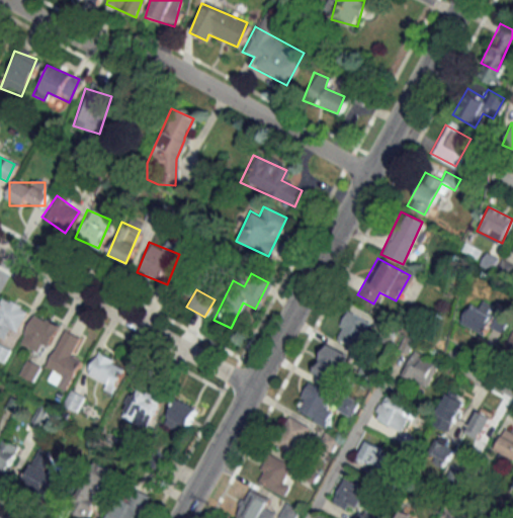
[(25,310),(0,296),(0,337),(1,338),(5,329),(13,333),(25,310)]
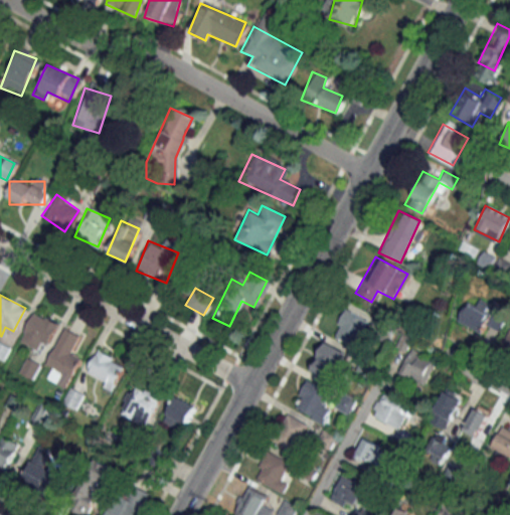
[(473,306),(465,302),(456,322),(479,333),(491,307),(476,300),(473,306)]
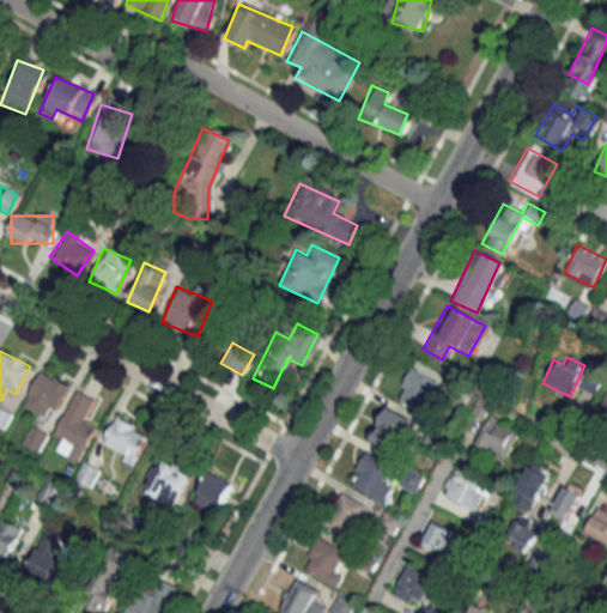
[(418,411),(433,381),(407,368),(393,398),(418,411)]
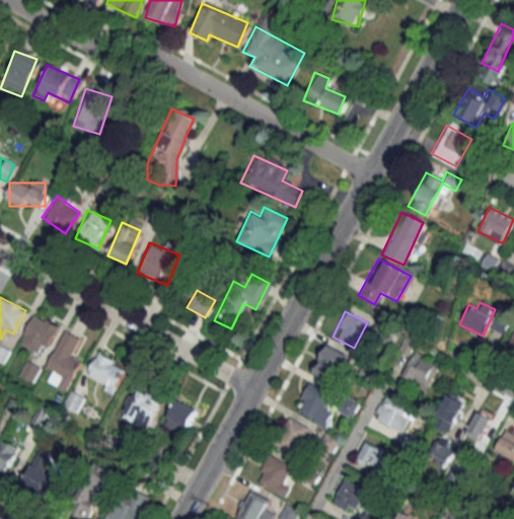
[(55,325),(32,313),(16,342),(39,355),(55,325)]
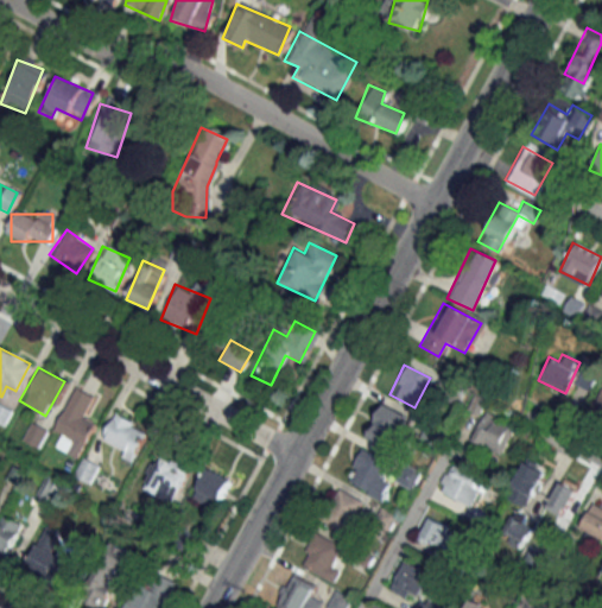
[(92,423),(81,417),(92,397),(73,387),(50,430),(58,435),(52,447),(74,457),(92,423)]
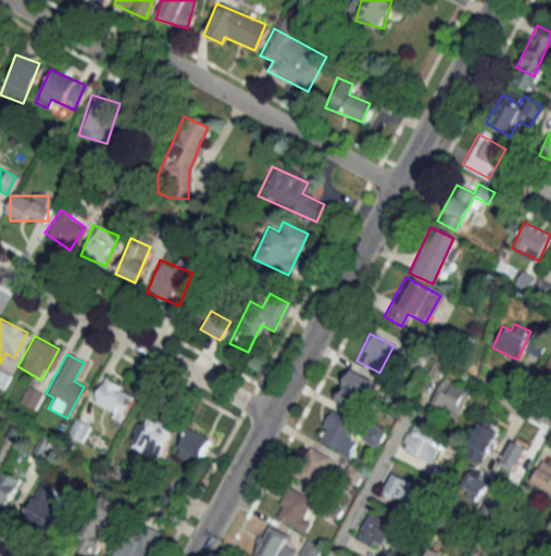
[(370,382),(349,370),(334,399),(353,409),(370,382)]
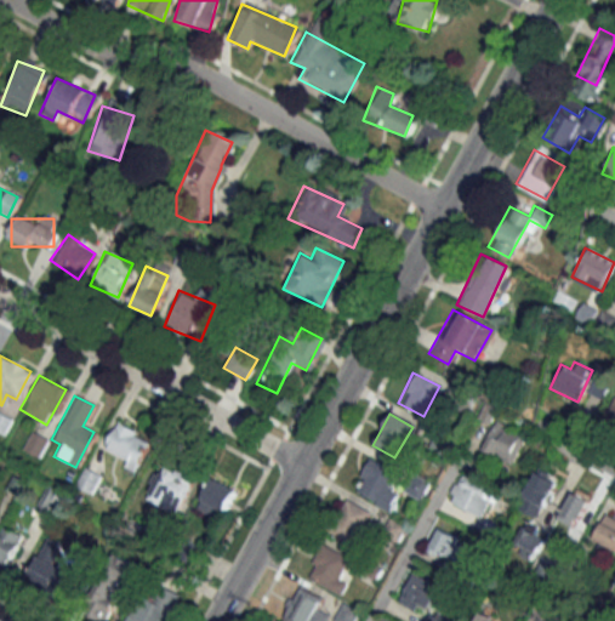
[(132,468),(147,438),(114,422),(102,448),(114,454),(113,459),(132,468)]
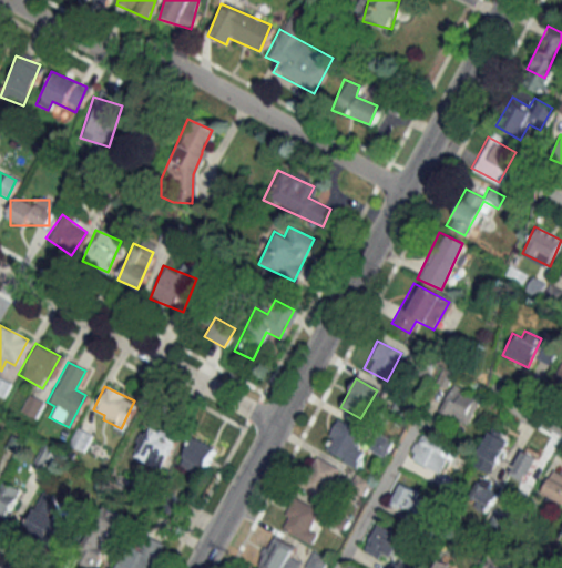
[(477,401),(449,386),(436,411),(463,425),(477,401)]
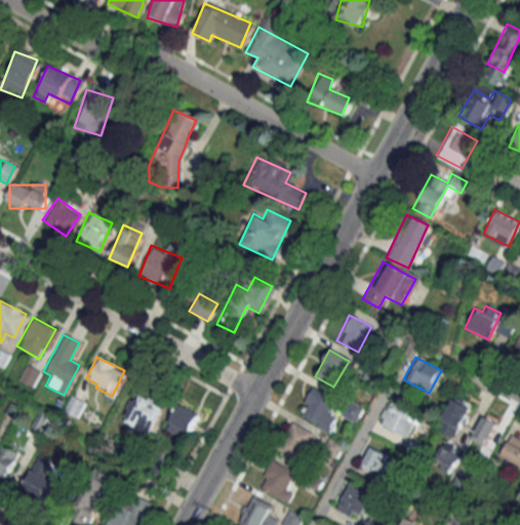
[(331,400),(310,389),(294,414),(326,433),(335,415),(326,410),(331,400)]
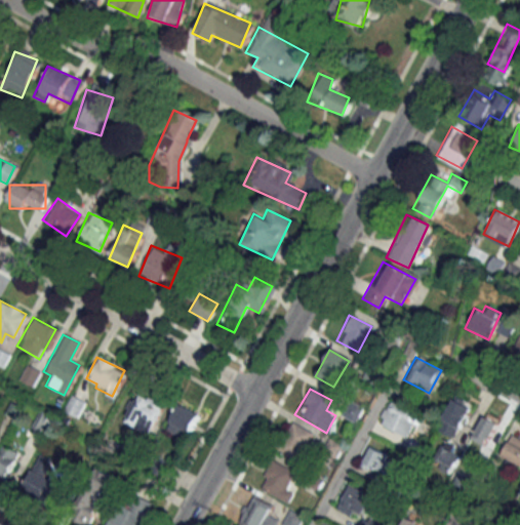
[(119,422),(149,433),(161,396),(150,393),(148,399),(129,393),(119,422)]
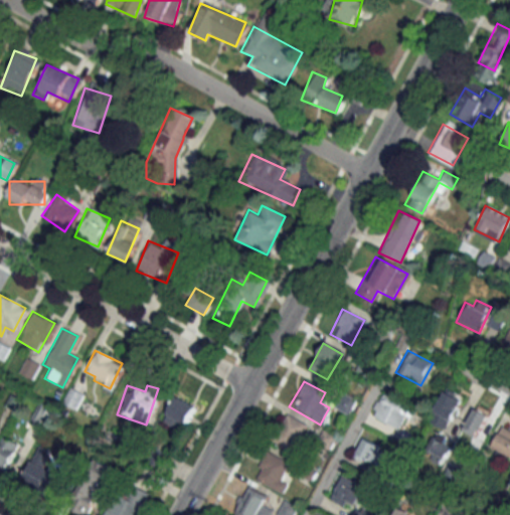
[(72,408),(79,393),(67,387),(59,402),(72,408)]
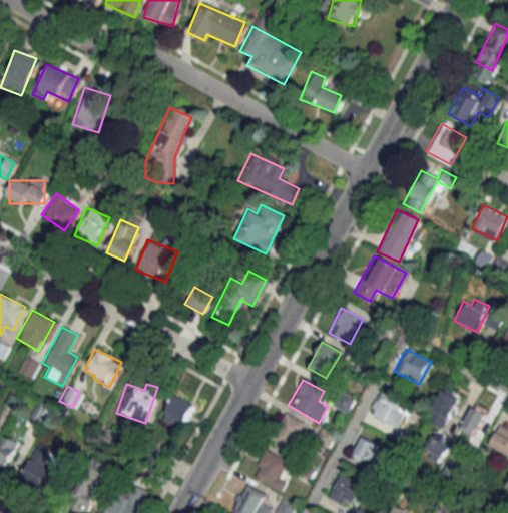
[(423,418),(440,429),(460,397),(443,387),(423,418)]
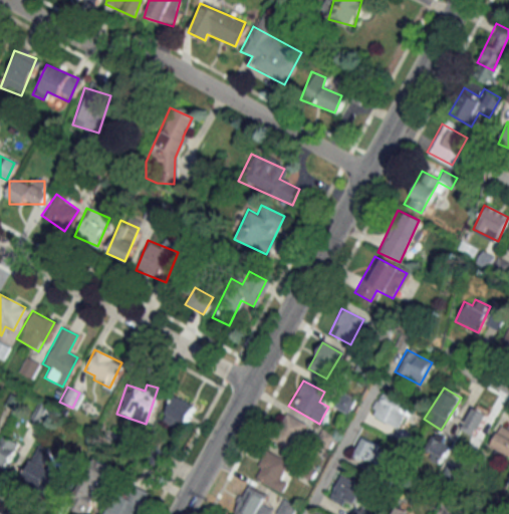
[(367,414),(395,428),(406,405),(378,392),(367,414)]
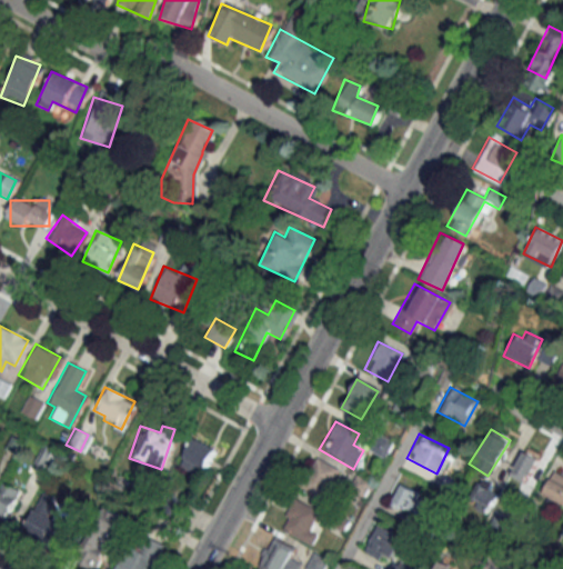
[(382,457),(388,443),(373,438),(368,451),(382,457)]
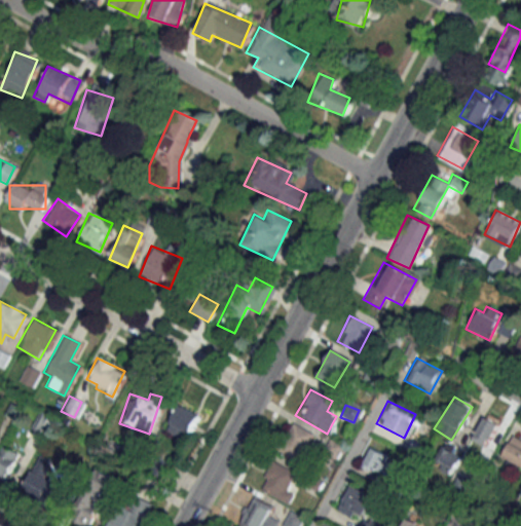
[(183,441),(195,416),(176,406),(163,430),(183,441)]
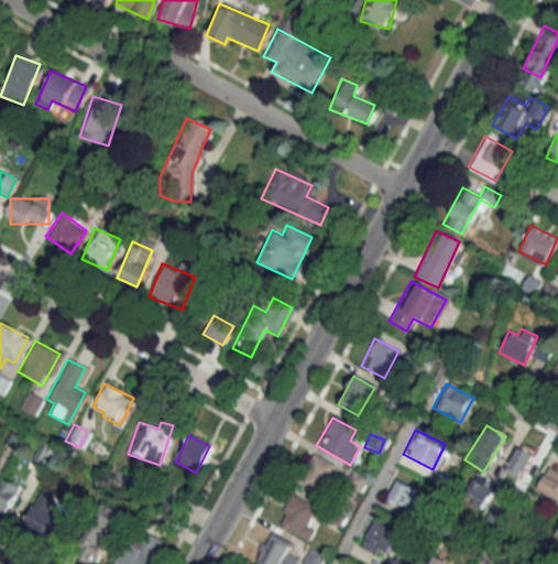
[(533,453),(517,444),(504,469),(518,478),(533,453)]
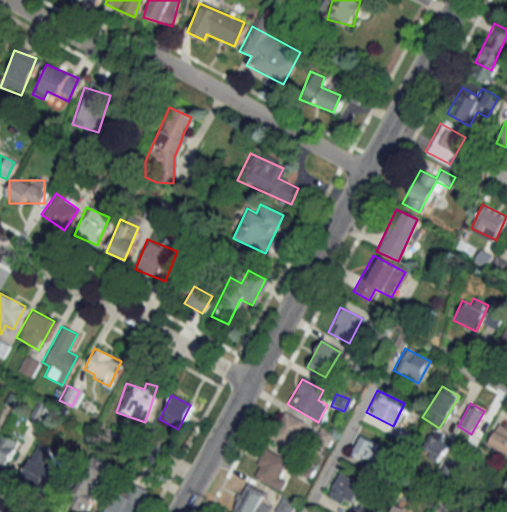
[(287,449),(302,423),(282,412),(267,438),(287,449)]
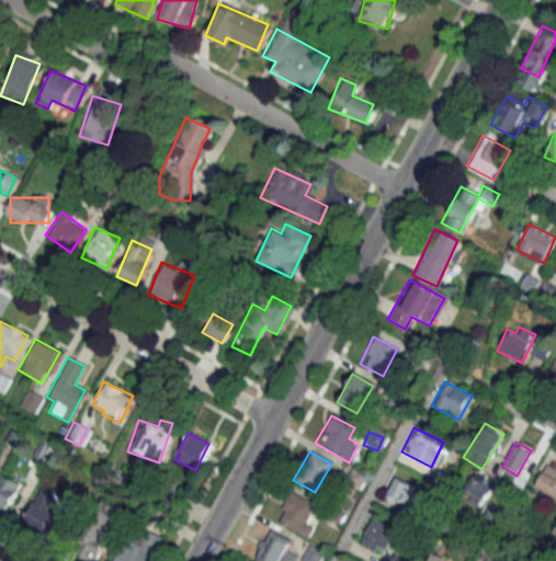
[(552,497),(555,490),(555,470),(544,464),(532,485),(552,497)]
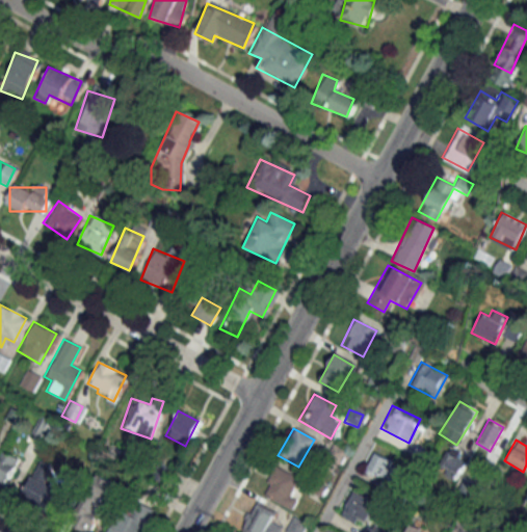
[(465,459),(448,448),(433,470),(451,481),(465,459)]
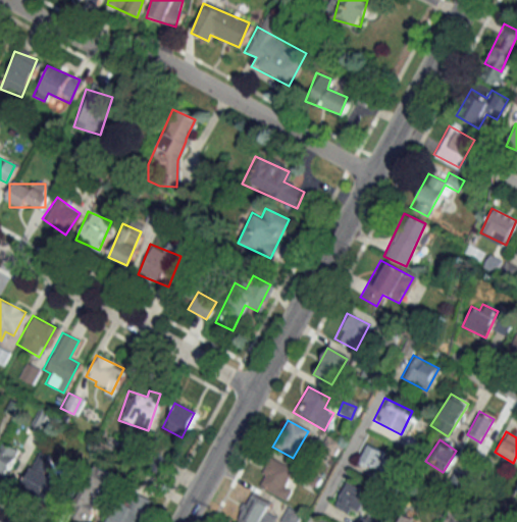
[(16,451),(0,442),(0,477),(2,478),(16,451)]
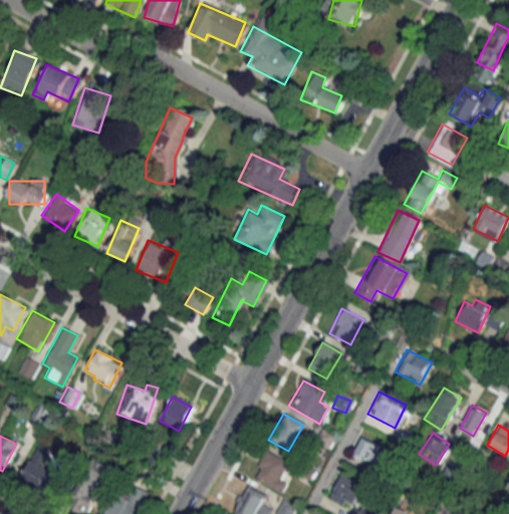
[(350,454),(376,468),(386,450),(359,437),(350,454)]
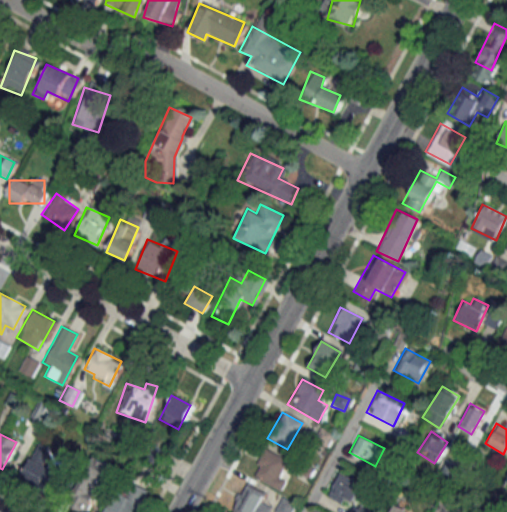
[(41,464),(48,449),(36,442),(20,476),(50,490),(58,473),(41,464)]
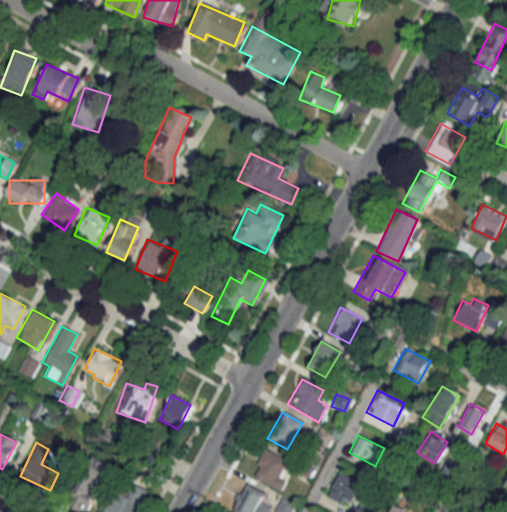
[(287,459),(259,449),(249,478),(277,487),(287,459)]
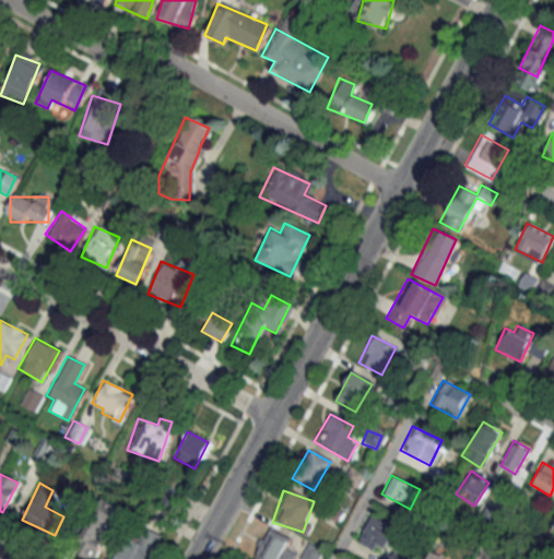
[(89,558),(92,558),(118,507),(99,498),(73,550),(89,558)]
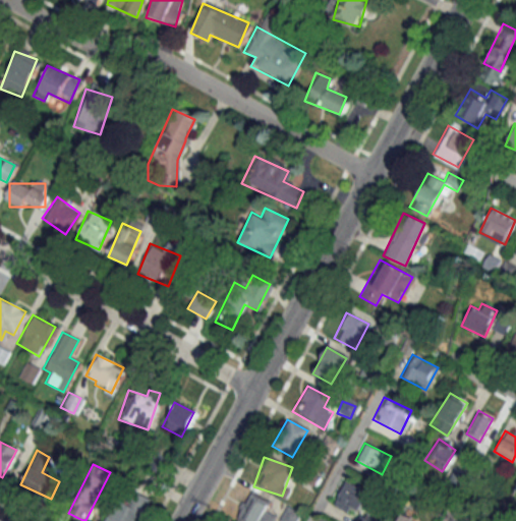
[(443,484),(457,493),(466,476),(451,468),(443,484)]
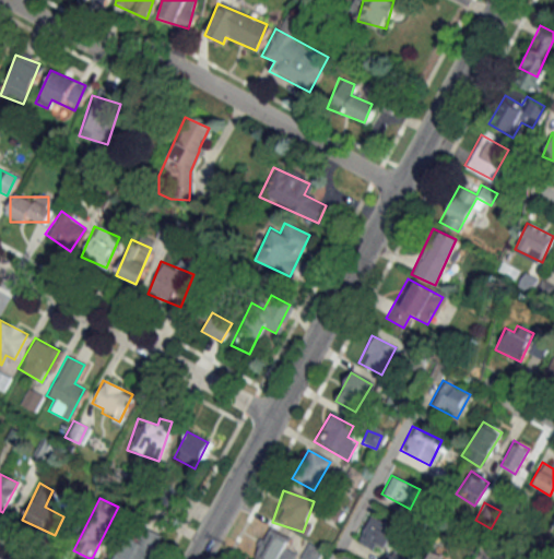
[(354,540),(378,555),(395,528),(370,514),(354,540)]
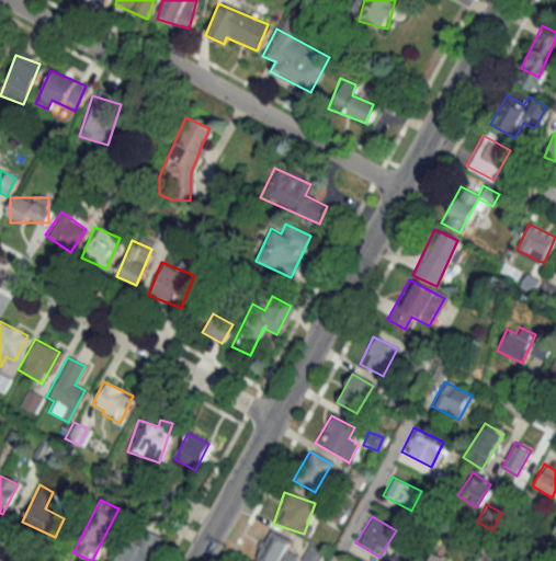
[(111,560),(145,560),(158,536),(138,527),(133,540),(123,536),(111,560)]
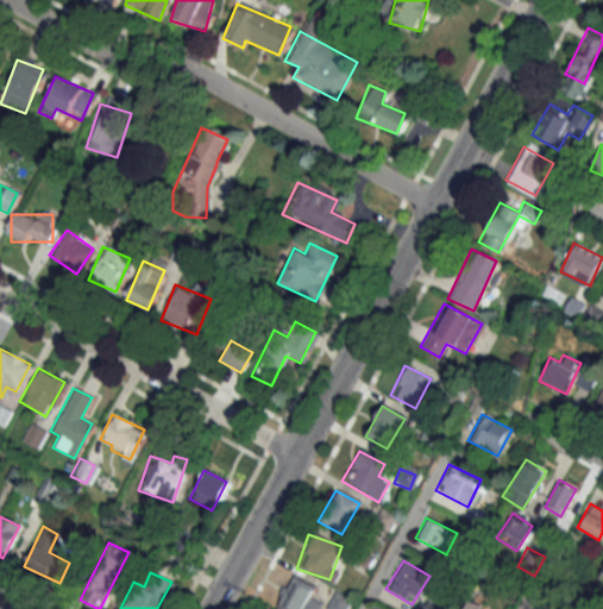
[(312,586),(290,575),(274,608),(275,608),(309,608),(302,606),(312,586)]
